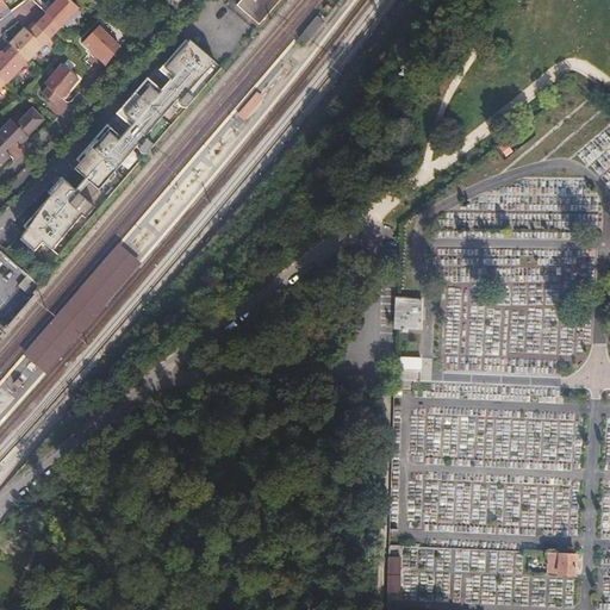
[(29,61),(80,8),(70,0),(57,0),(53,5),(49,10),(45,13),(47,14),(36,25),(29,32),(25,30),(24,29),(10,44),(12,47),(5,55),(1,51),(0,53),(0,88),(6,82),(7,83),(23,67),(22,66),(27,60),(29,61)]
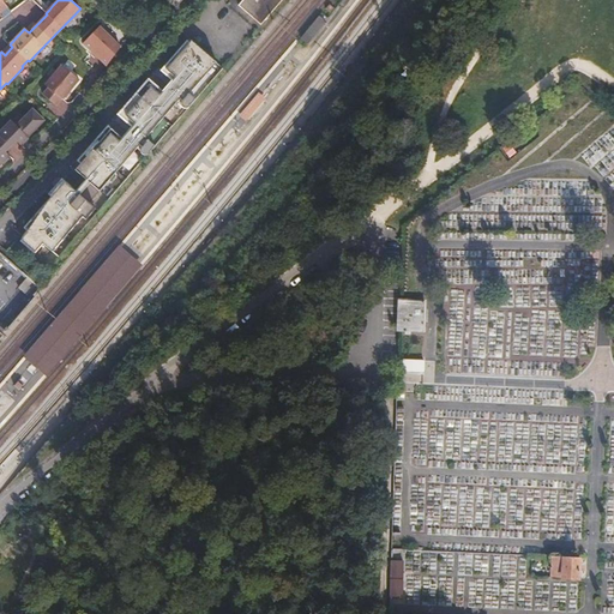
[(241,0),(240,2),(263,23),(282,0),(241,0)]
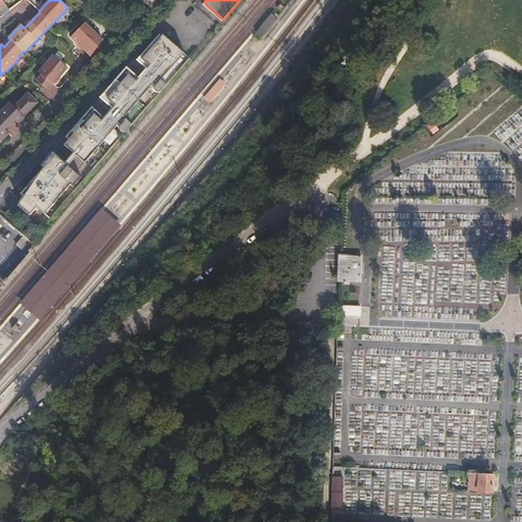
[(7,5),(0,10),(2,13),(2,12),(4,14),(10,10),(7,5)]
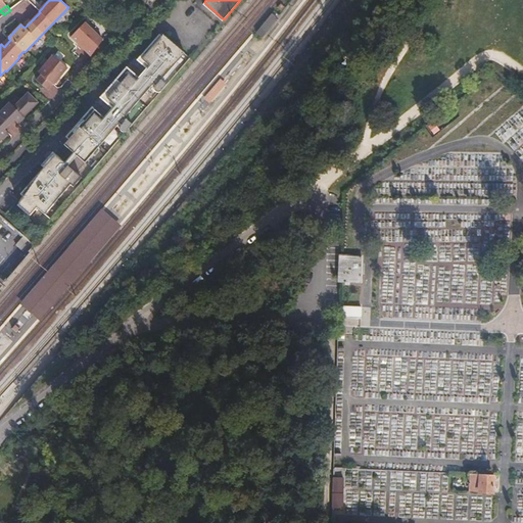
[(254,33),(262,39),(278,17),(271,12),(254,33)]
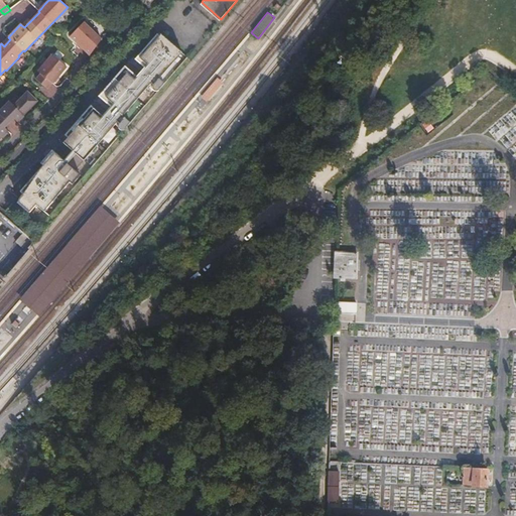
[(27,19),(21,25),(24,27),(30,21),(27,19)]
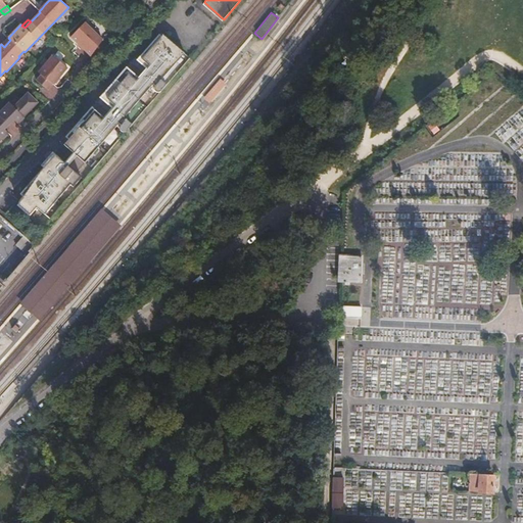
[(86,22),(72,37),(90,54),(104,40),(86,22)]
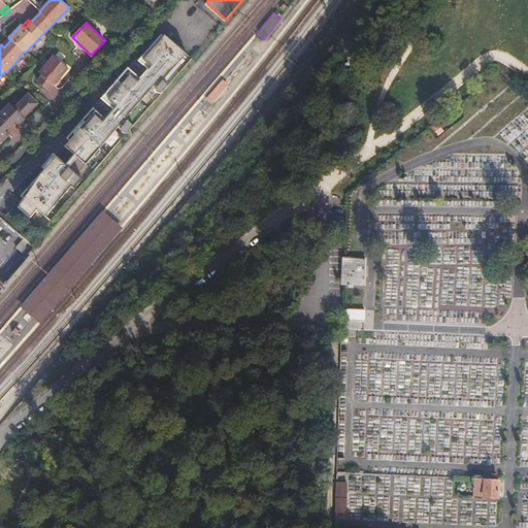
[(161,95),(169,86),(163,80),(187,53),(169,37),(167,40),(161,34),(139,60),(149,68),(139,78),(130,70),(125,75),(123,73),(111,87),(114,88),(104,100),(113,108),(105,119),(95,109),(95,110),(86,120),(84,118),(72,131),(74,133),(69,139),(64,145),(71,151),(74,154),(66,164),(62,161),(53,153),(42,166),(44,167),(21,195),(23,197),(22,198),(21,199),(21,200),(20,201),(20,203),(20,204),(21,206),(21,207),(22,208),(24,210),(31,217),(37,208),(45,216),(71,186),(74,189),(83,179),(85,182),(94,170),(89,165),(121,129),(124,132),(125,133),(125,134),(126,134),(127,134),(134,125),(128,120),(155,90),(158,93),(159,94),(160,94),(160,95),(161,95)]
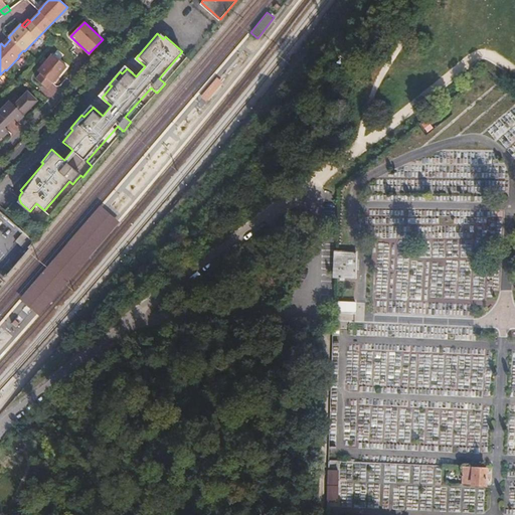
[(8,37),(1,43),(4,46),(10,39),(8,37)]
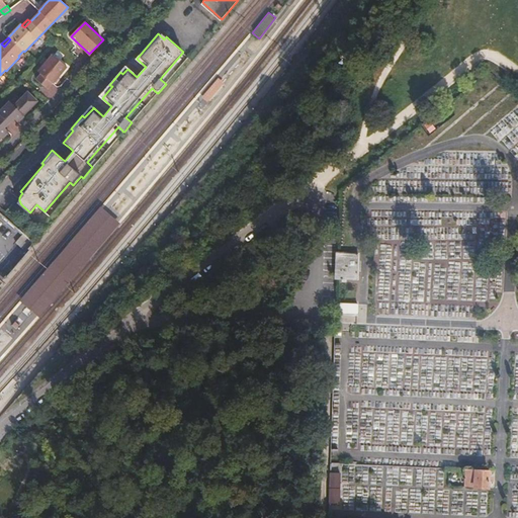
[(68,67),(54,55),(39,71),(41,74),(36,79),(48,88),(53,83),(54,83),(68,67)]
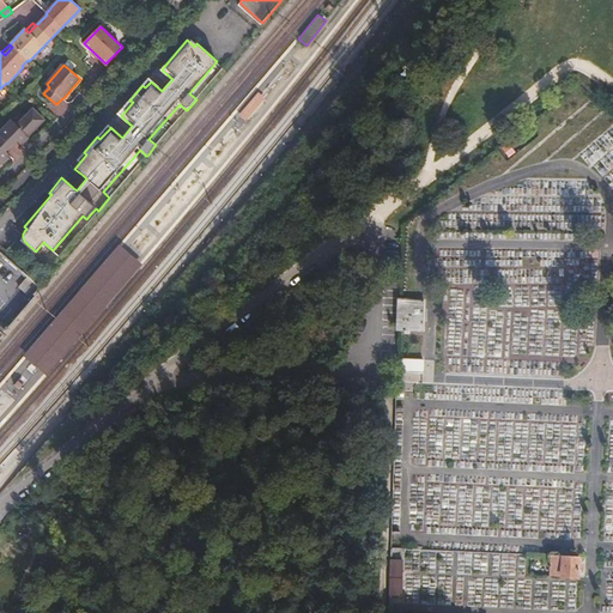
[(119,114),(121,116),(133,102),(129,101),(119,114)]
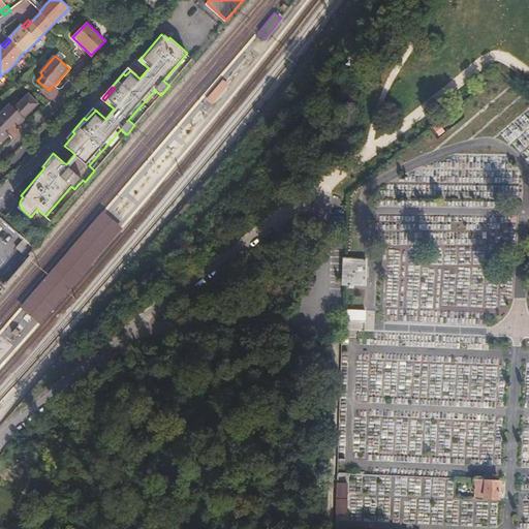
[(0,142),(8,133),(5,129),(14,120),(18,124),(38,103),(29,93),(14,107),(10,103),(0,113),(0,142)]
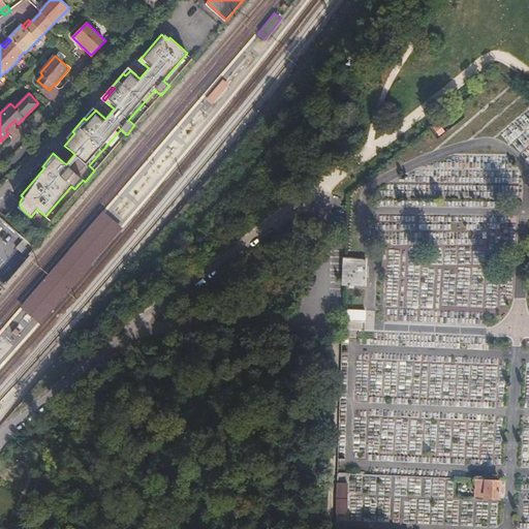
[(92,109),(84,118),(86,120),(95,111),(92,109)]
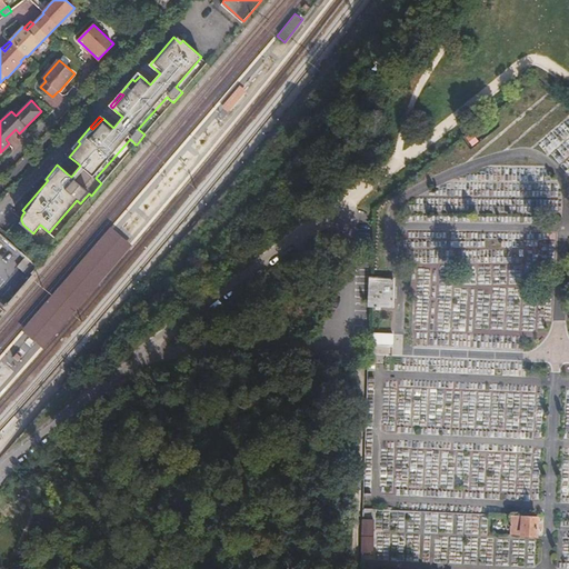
[(77,162),(67,173),(71,177),(80,166),(77,162)]
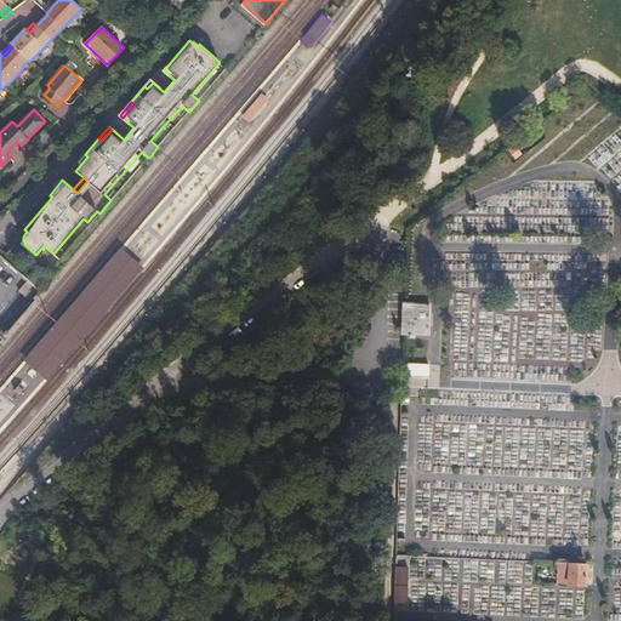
[(143,267),(121,249),(24,362),(46,381),(143,267)]
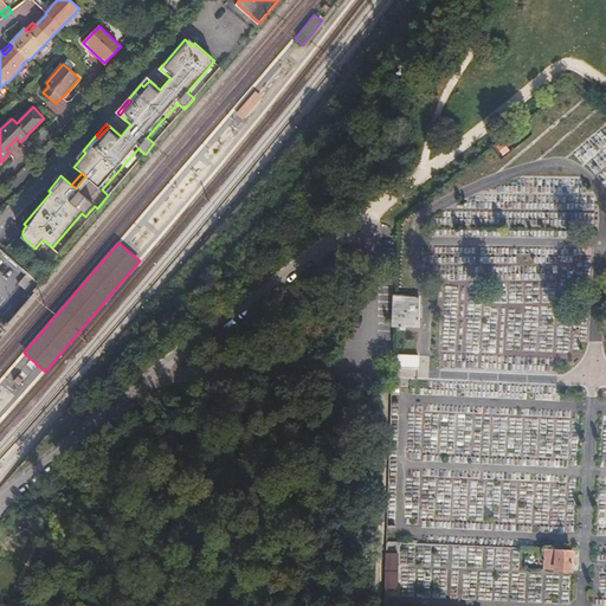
[(26,292),(34,283),(26,276),(18,285),(26,292)]
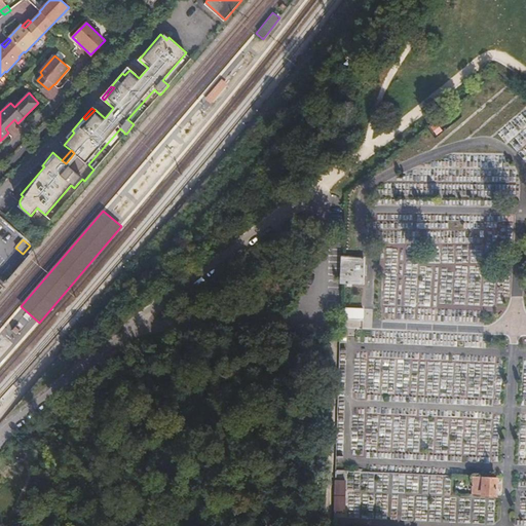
[(342,259),(342,285),(364,286),(365,259),(342,259)]
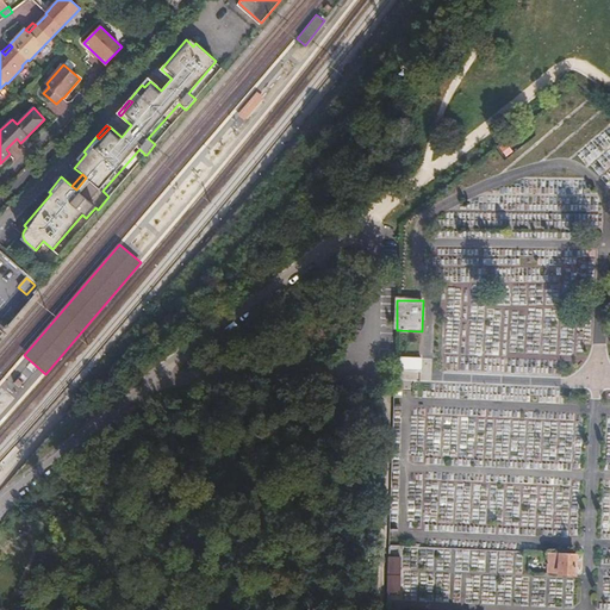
[(422,360),(399,359),(399,369),(422,369),(422,360)]
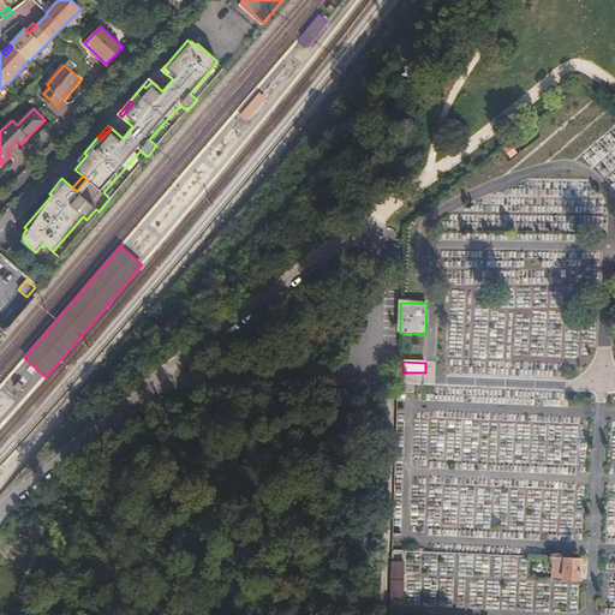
[(394,554),(393,602),(406,603),(407,555),(394,554)]
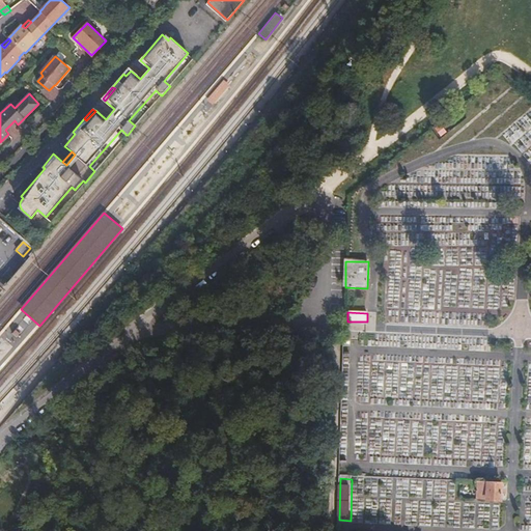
[(478,486),(478,504),(504,504),(503,488),(478,486)]
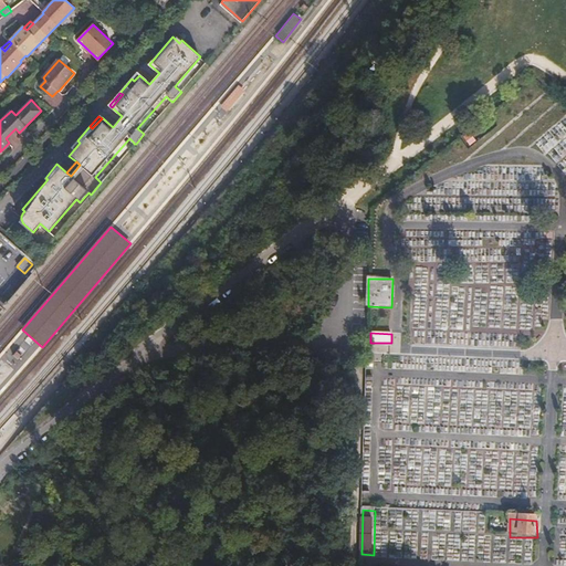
[(522,541),(510,541),(510,561),(522,562),(522,541)]
